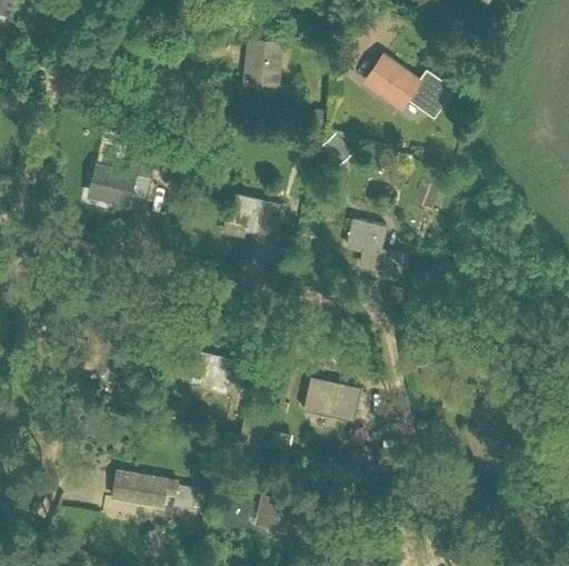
[(0,0),(0,12),(12,17),(16,0),(0,0)]
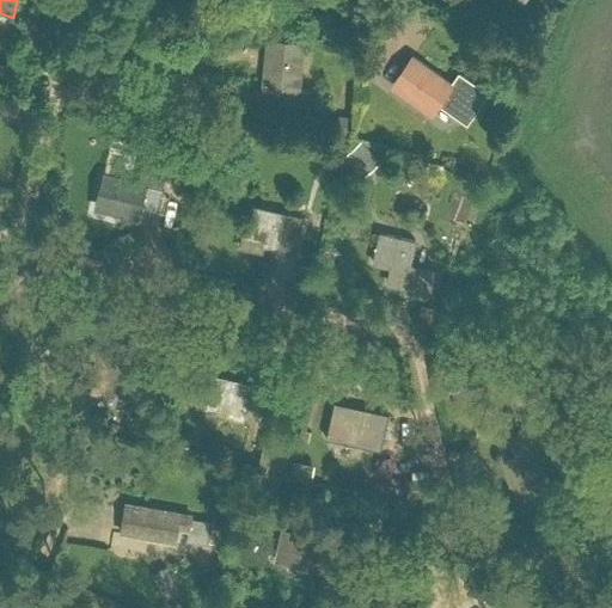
[(501,36),(495,53),(506,57),(513,41),(501,36)]
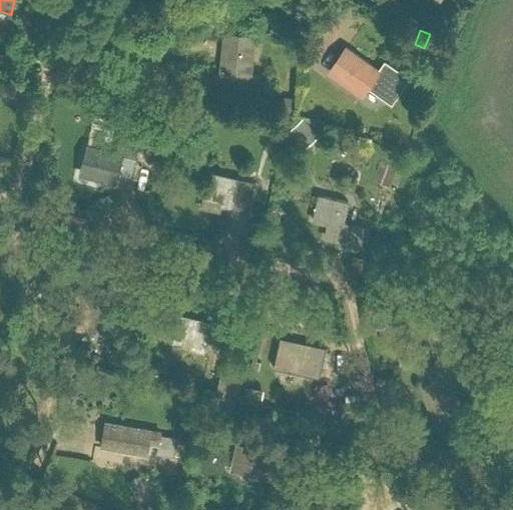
[(249,79),(252,39),(225,37),(223,62),(219,61),(218,75),(235,77),(234,89),(258,91),(259,80),(249,79)]
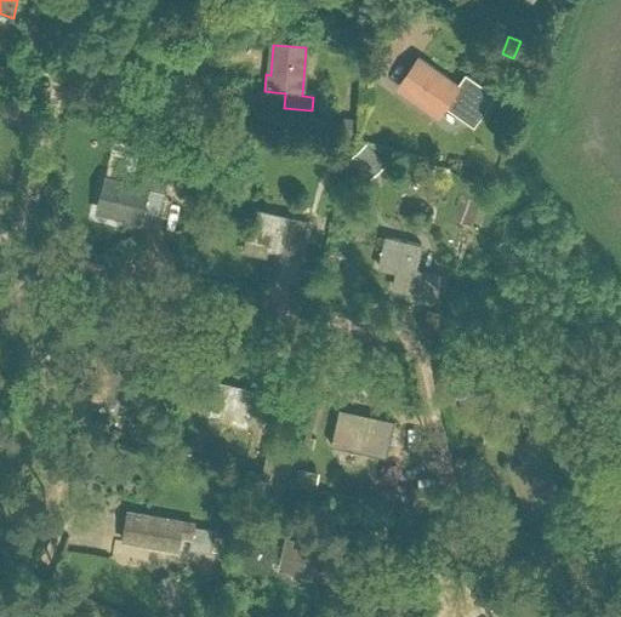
[(456,90),(419,63),(400,89),(421,104),(419,107),(434,119),(448,101),(461,110),(477,89),(463,79),(456,90)]
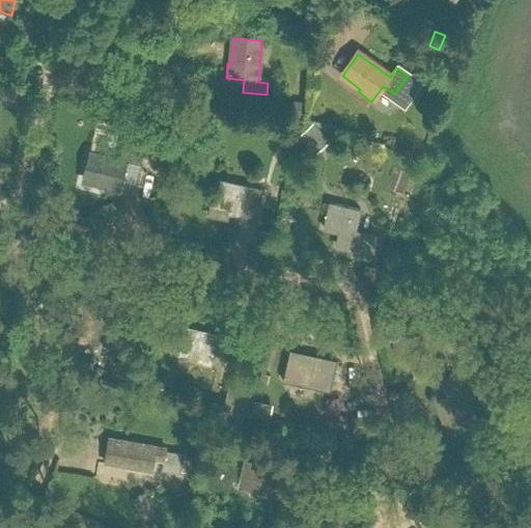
[(313,127),(299,141),(314,158),(329,143),(313,127)]
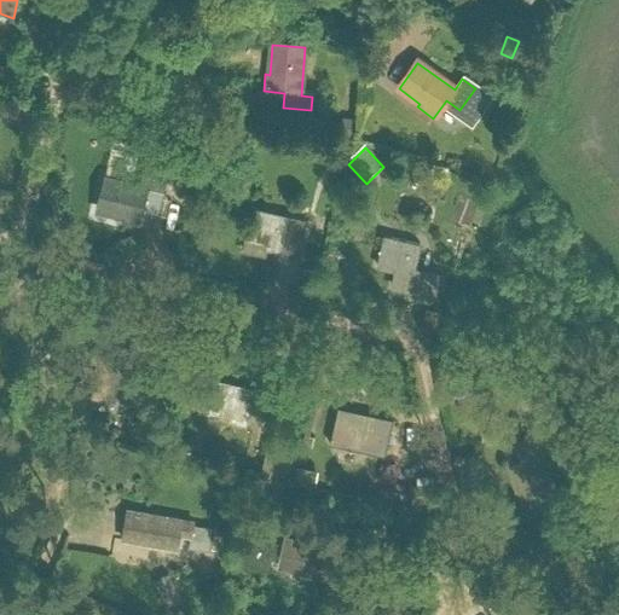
[(163,193),(171,163),(146,157),(139,187),(104,178),(99,195),(100,195),(97,210),(121,216),(121,220),(136,224),(144,189),(163,193)]
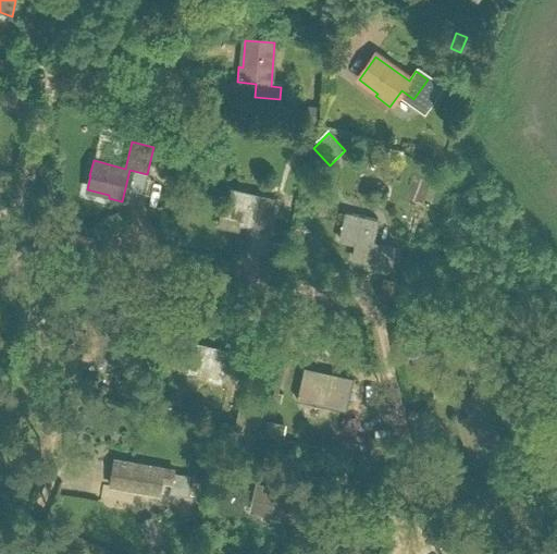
[(268,232),(275,199),(226,188),(218,228),(239,233),(240,226),(268,232)]
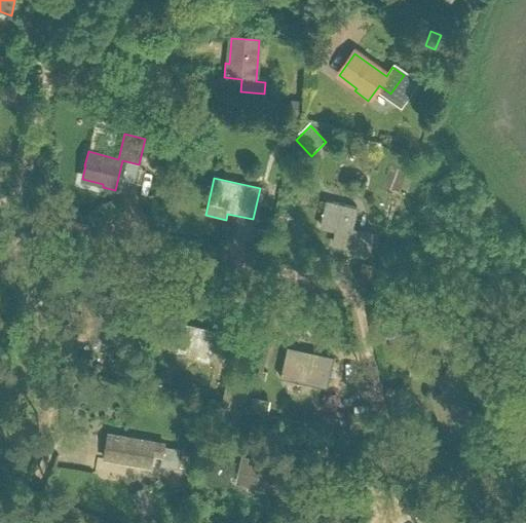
[(370,256),(375,233),(352,229),(358,210),(326,202),(321,229),(335,232),(332,247),(370,256)]
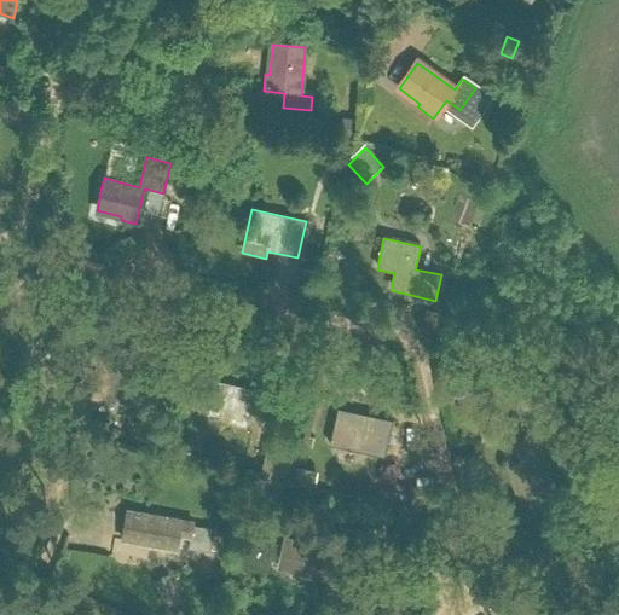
[(110,394),(119,359),(81,350),(74,379),(96,384),(94,390),(110,394)]
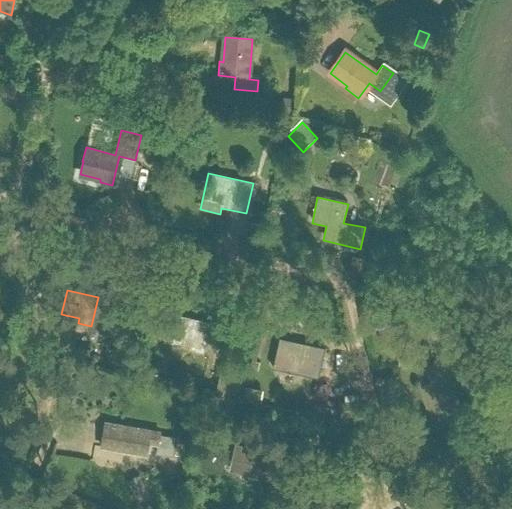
[(201,352),(207,323),(178,316),(172,340),(189,344),(188,349),(201,352)]
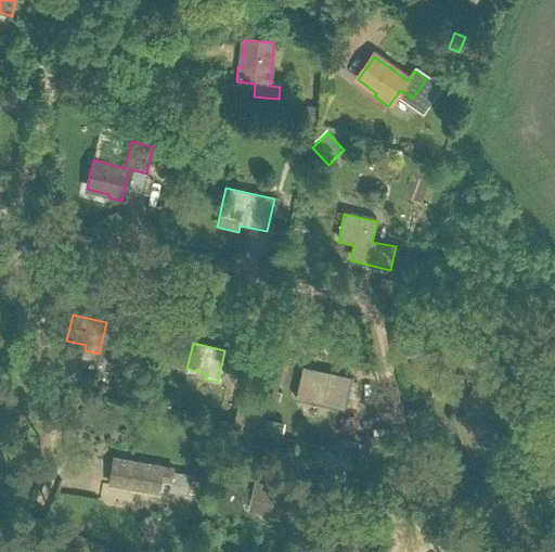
[(110,350),(106,363),(124,367),(126,354),(110,350)]
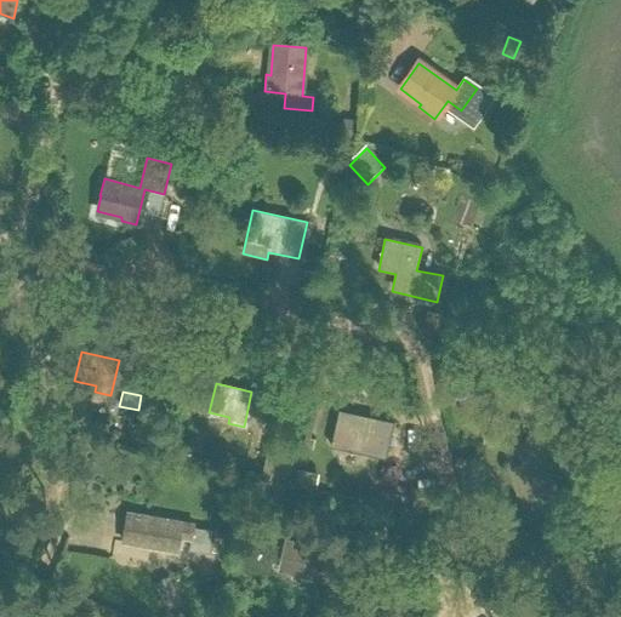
[(254,392),(250,406),(262,410),(266,394),(254,392)]
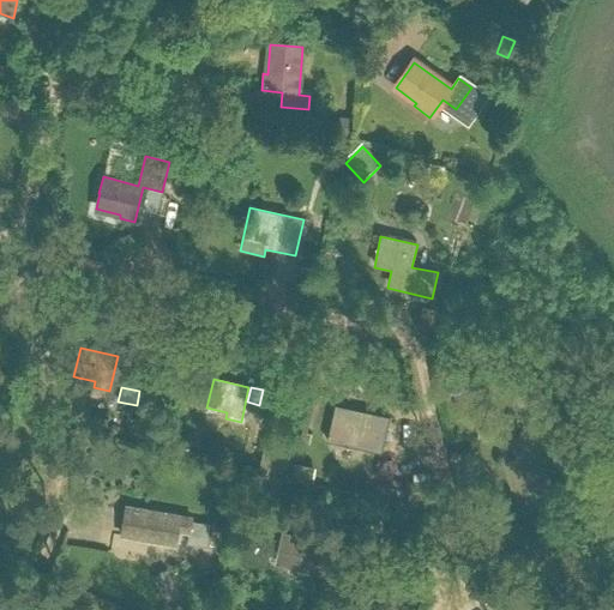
[(378,452),(386,416),(343,406),(341,422),(343,422),(339,439),(363,444),(362,448),(378,452)]
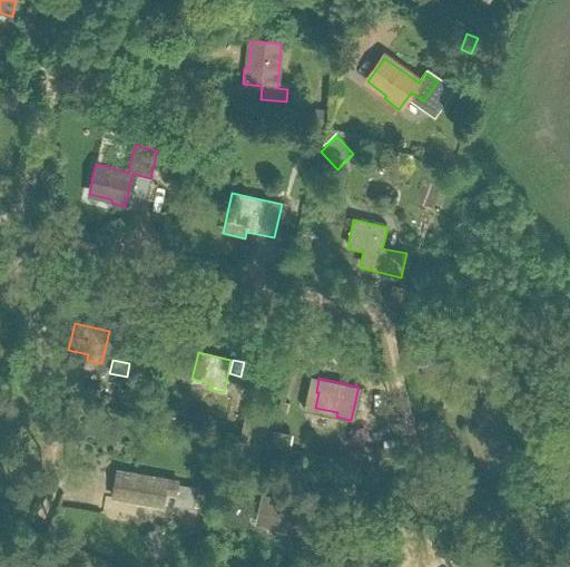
[(159,403),(155,418),(169,422),(174,408),(159,403)]
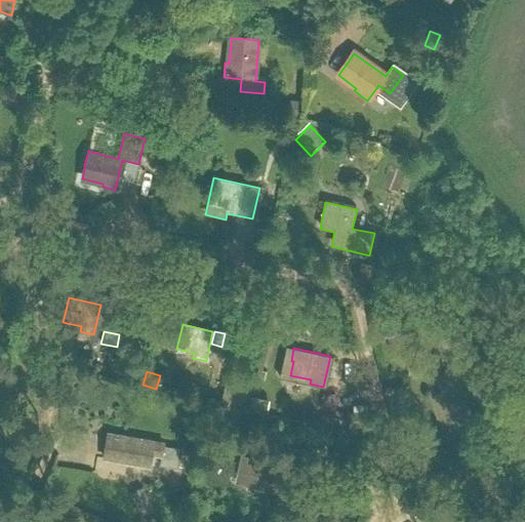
[(249,396),(247,408),(261,410),(264,399),(249,396)]
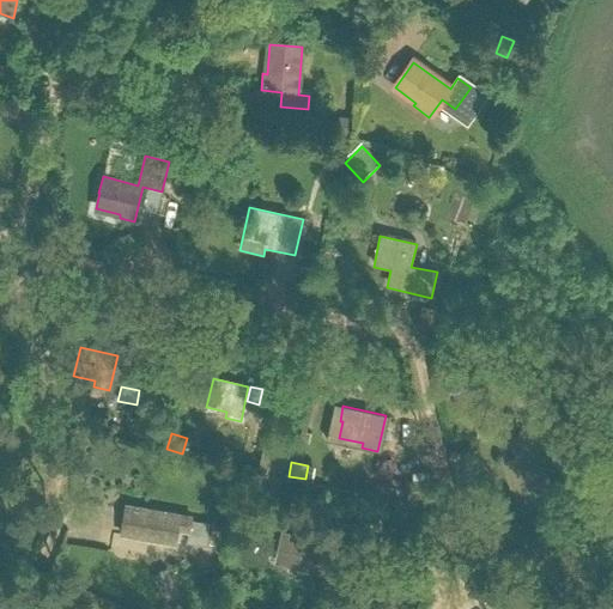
[(431,481),(407,482),(407,501),(432,500),(431,481)]
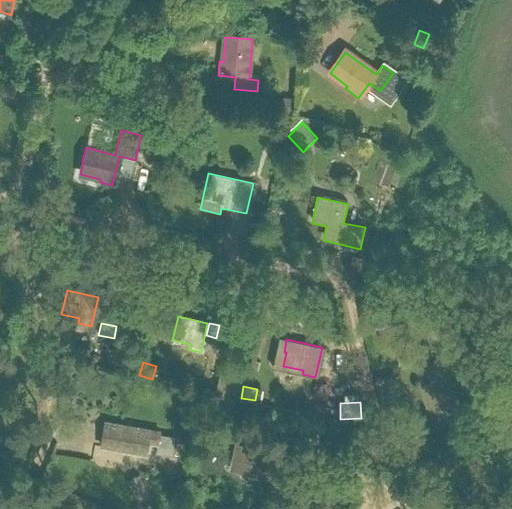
[(106,423),(102,449),(146,456),(149,444),(157,445),(155,455),(173,458),(177,438),(159,435),(159,432),(151,430),(106,423)]
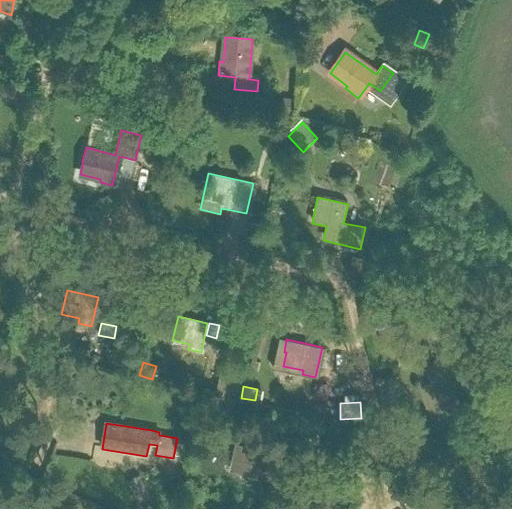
[(207,443),(204,454),(221,457),(223,447),(207,443)]
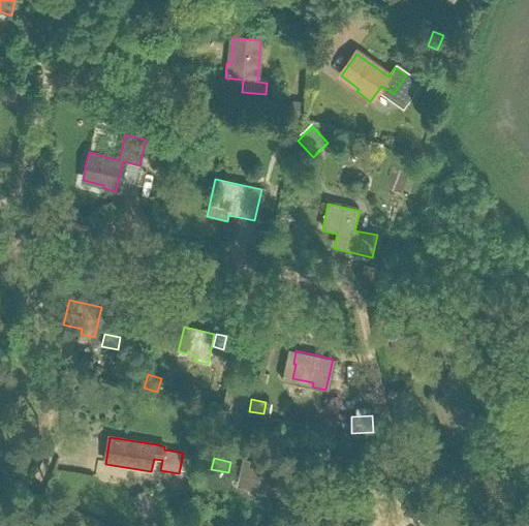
[(235,486),(275,495),(281,496),(286,471),(241,461),(235,486)]
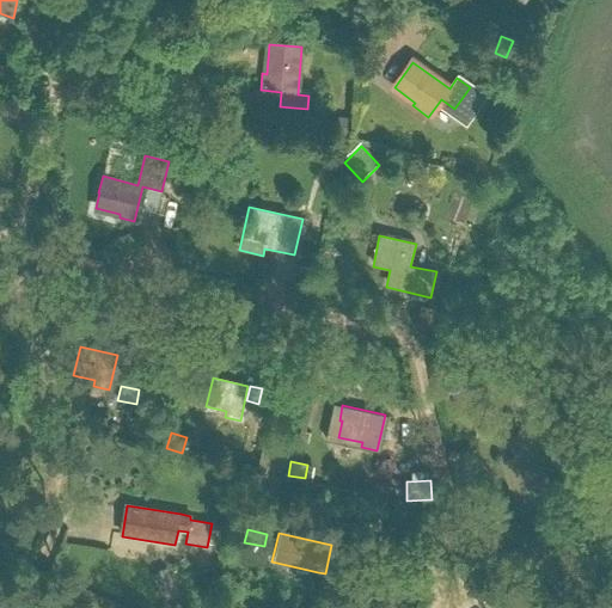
[(172,582),(159,588),(166,602),(179,595),(172,582)]
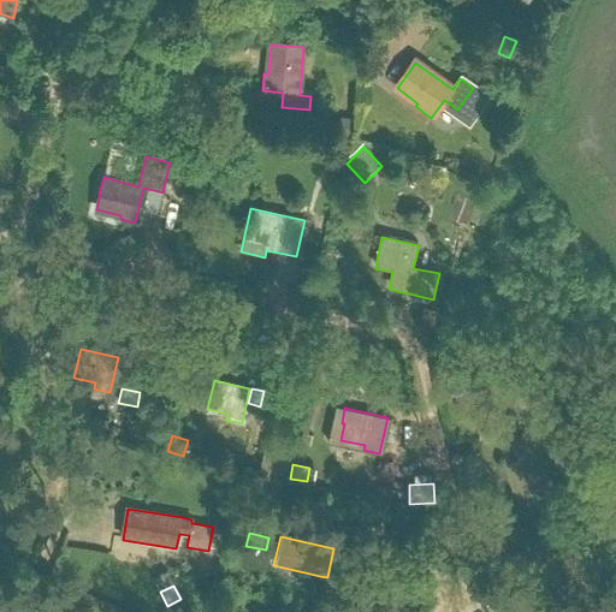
[(615,611),(615,593),(598,611),(615,611)]
